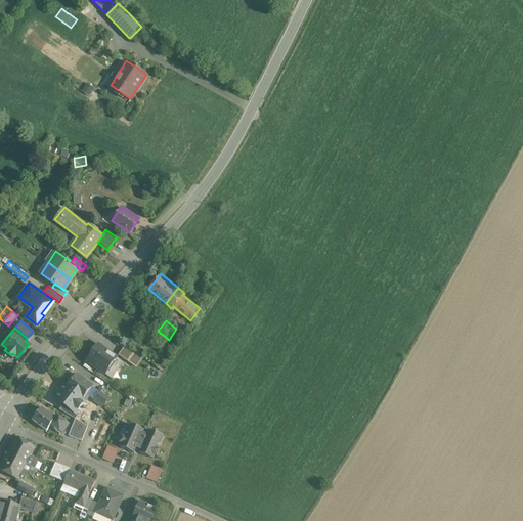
[(174,344),(177,340),(182,333),(177,329),(169,340),(174,344)]
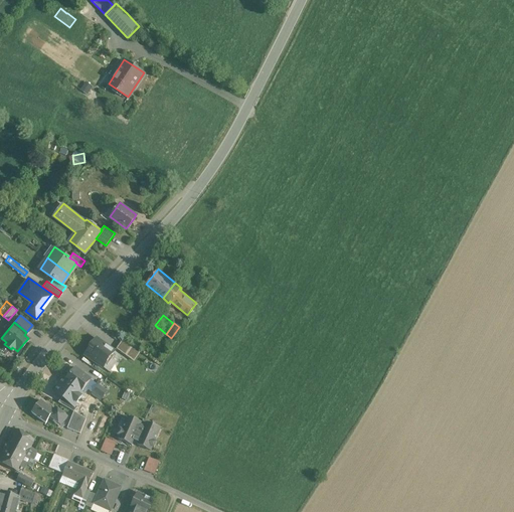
[(115,349),(107,344),(96,336),(84,352),(104,365),(115,349)]
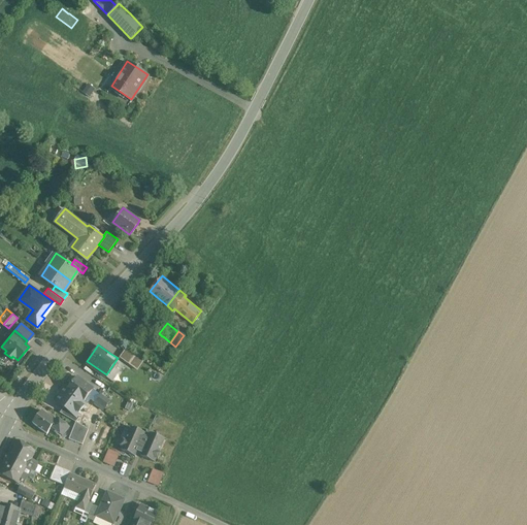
[(136,353),(130,348),(126,346),(119,356),(129,363),(136,353)]
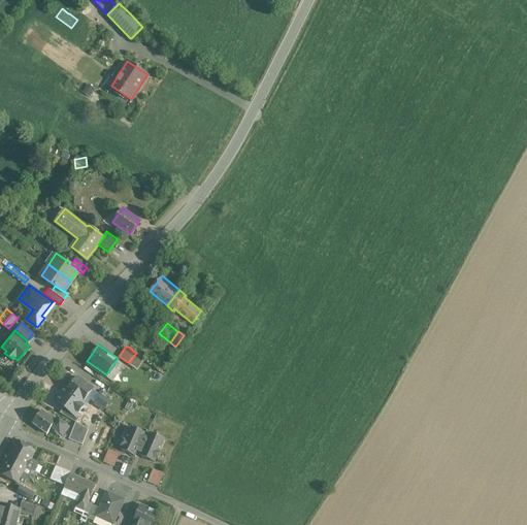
[(77,375),(74,380),(67,389),(81,401),(93,387),(77,375)]
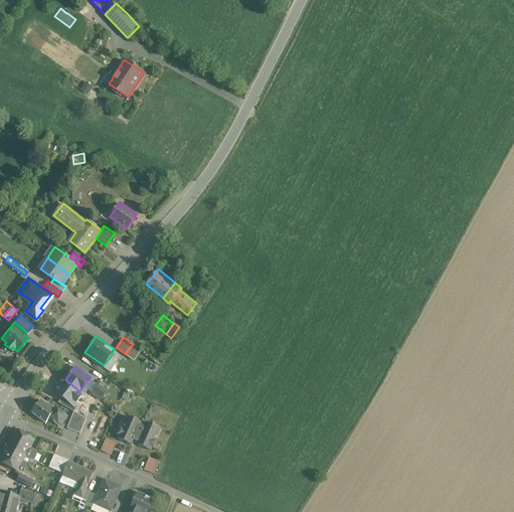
[(99,382),(96,386),(92,392),(100,397),(107,388),(99,382)]
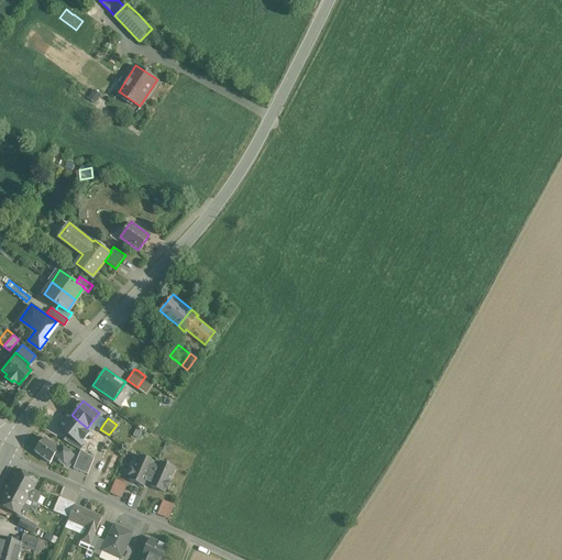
[(58,447),(44,436),(34,449),(50,461),(55,452),(59,448),(58,447)]
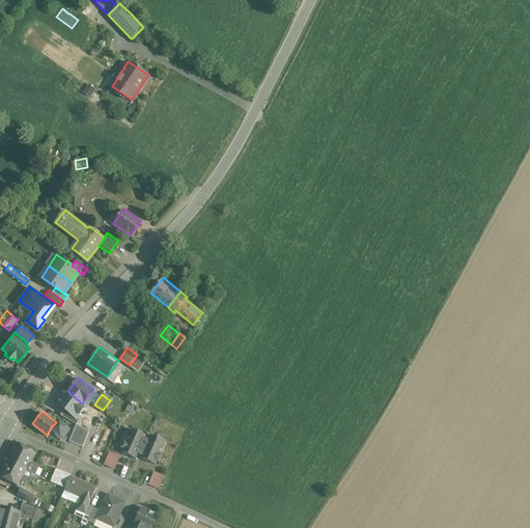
[(68,427),(57,418),(55,421),(56,422),(52,426),(56,431),(55,432),(61,437),(68,427)]
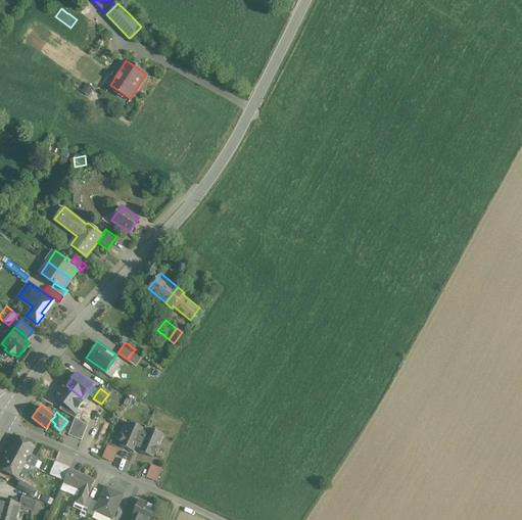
[(81,438),(81,437),(87,423),(74,416),(67,433),(81,438)]
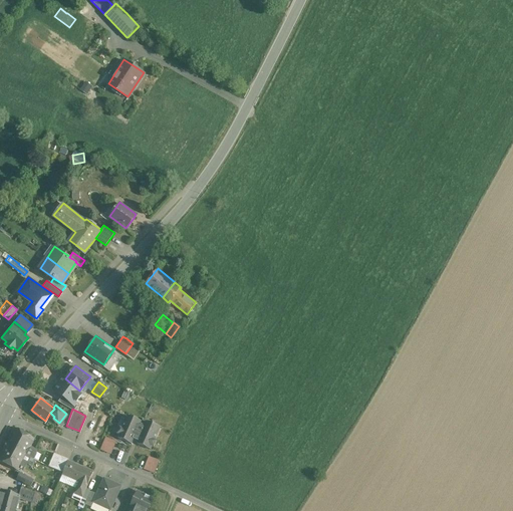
[(126,414),(122,423),(120,427),(119,426),(116,432),(118,433),(116,436),(131,442),(133,438),(137,440),(136,442),(150,448),(151,445),(153,446),(156,440),(154,439),(160,426),(146,420),(144,423),(142,422),(143,421),(126,414)]
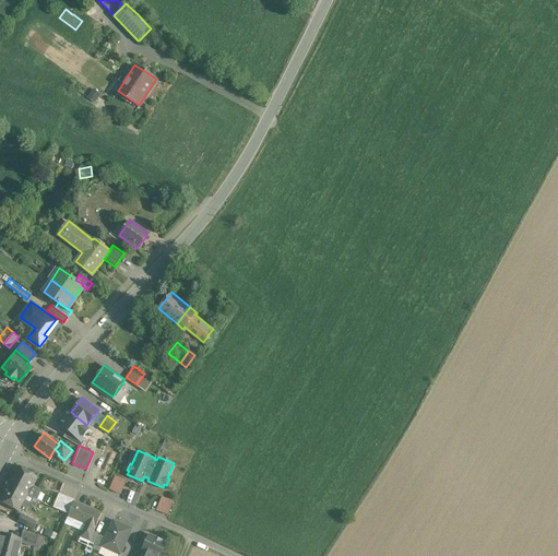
[(26,492),(35,497),(39,488),(32,483),(35,475),(14,464),(6,482),(26,492)]
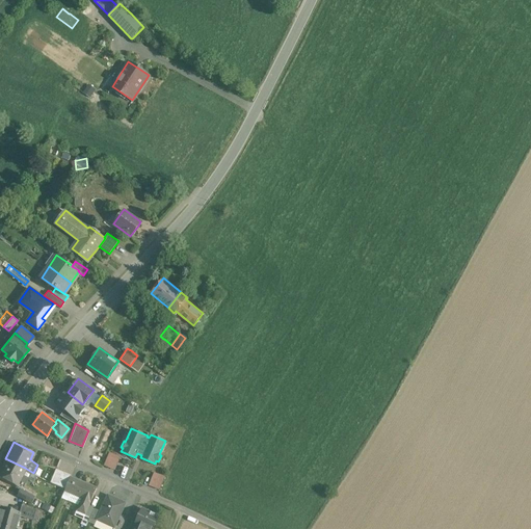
[(113,468),(117,458),(118,455),(109,451),(104,464),(113,468)]
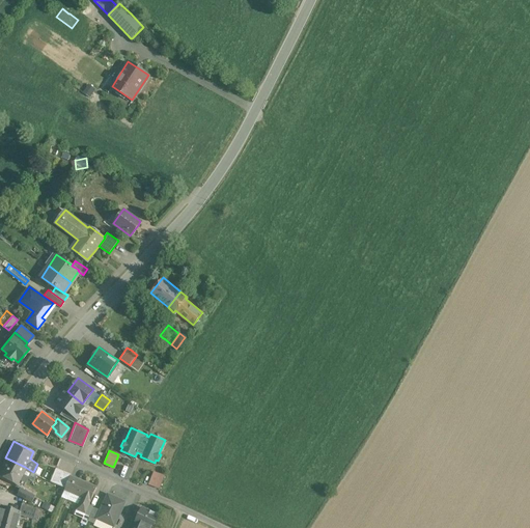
[(25,467),(5,457),(0,466),(0,474),(17,482),(25,467)]
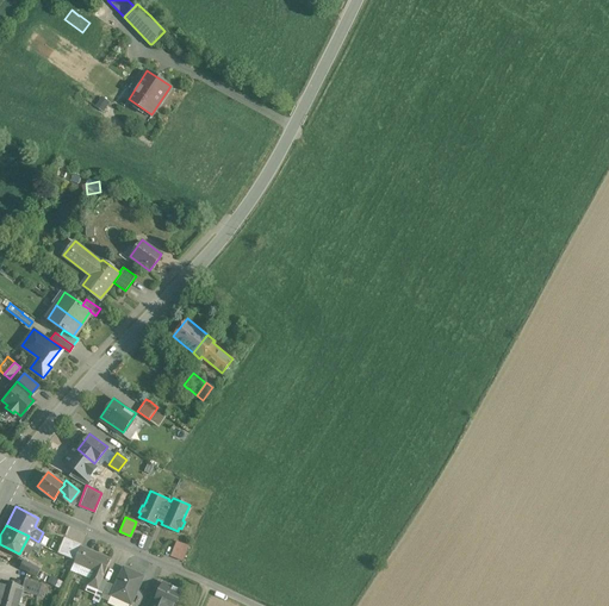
[(63,536),(57,551),(74,558),(80,544),(81,543),(63,536)]
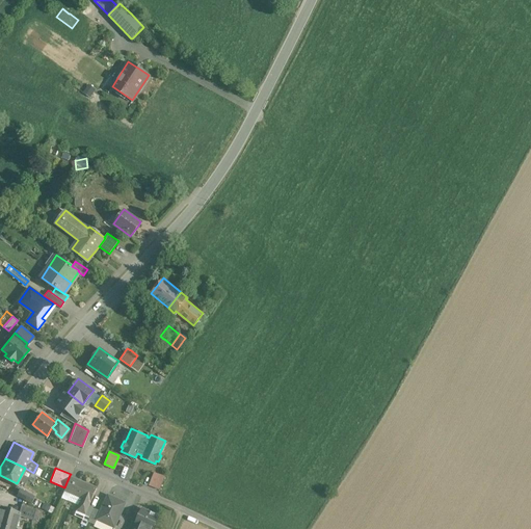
[(154,471),(151,477),(149,483),(159,487),(164,475),(154,471)]
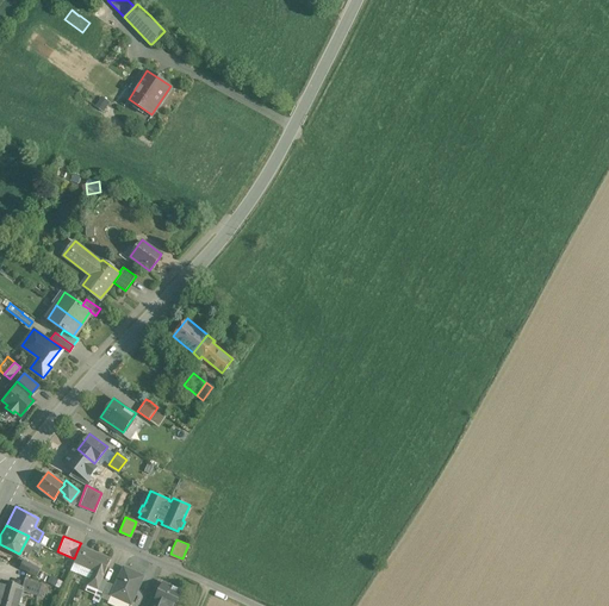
[(98,587),(110,557),(80,544),(74,558),(73,561),(93,569),(88,583),(98,587)]
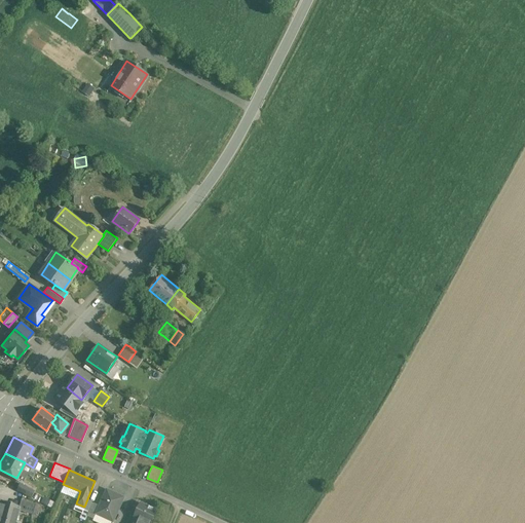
[(27,481),(29,478),(32,474),(28,471),(23,478),(27,481)]
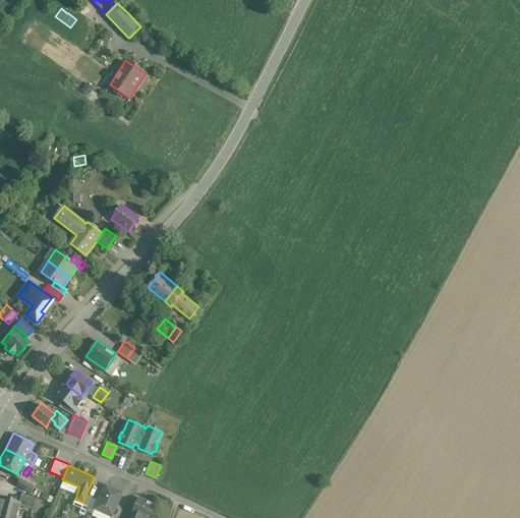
[(17,476),(15,481),(14,481),(14,482),(25,490),(30,482),(17,476)]
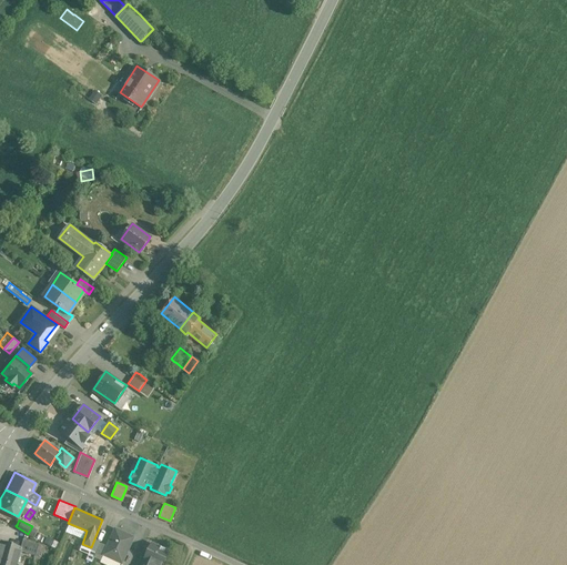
[(114,526),(107,544),(102,553),(102,554),(100,558),(100,560),(111,564),(120,564),(134,535),(114,526)]
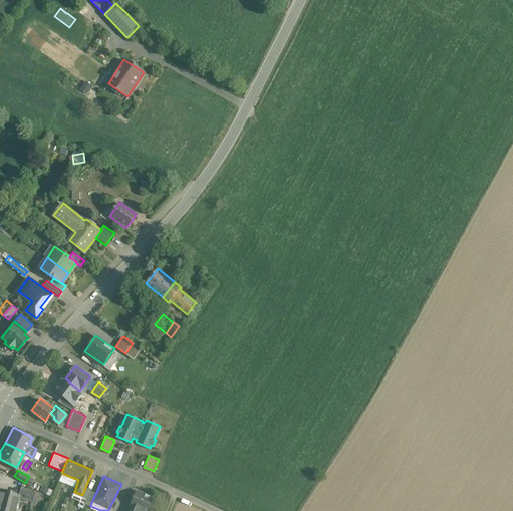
[(31,499),(32,494),(33,490),(20,485),(18,492),(18,493),(19,493),(18,495),(31,499)]
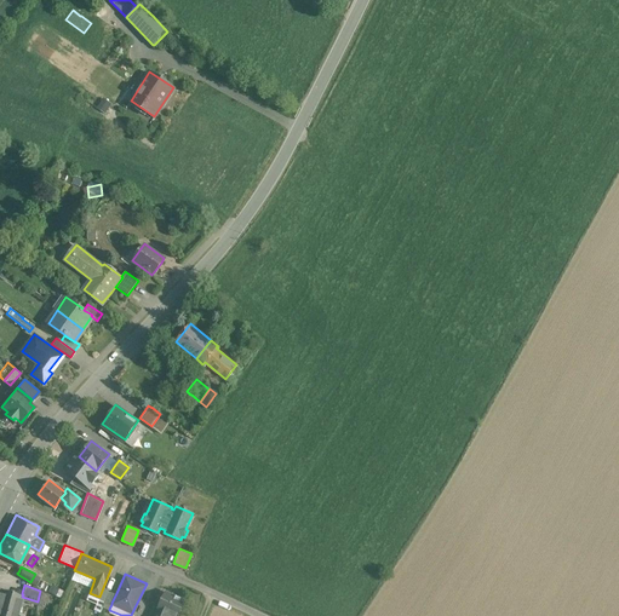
[(16,615),(23,594),(21,594),(0,588),(0,615),(16,615)]
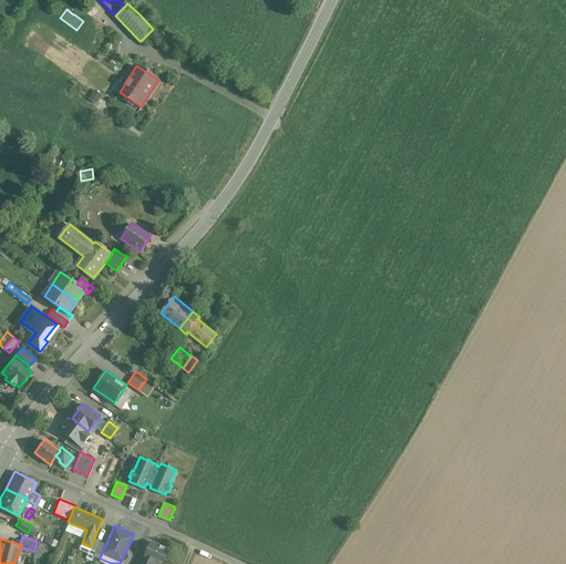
[(106,543),(100,541),(93,554),(100,557),(102,553),(102,552),(106,543)]
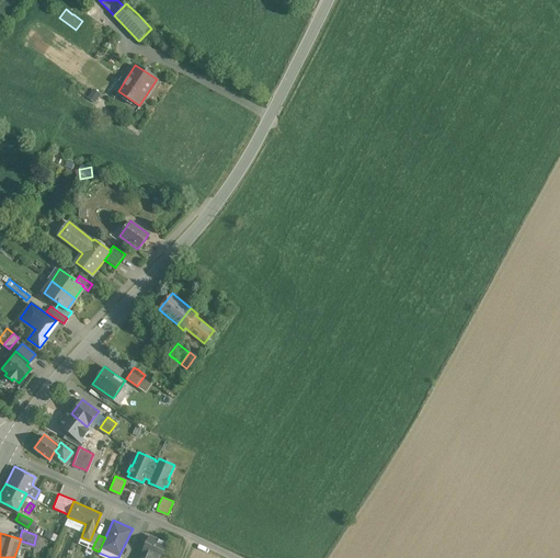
[(149,535),(145,546),(141,551),(143,551),(139,557),(159,557),(167,543),(149,535)]
